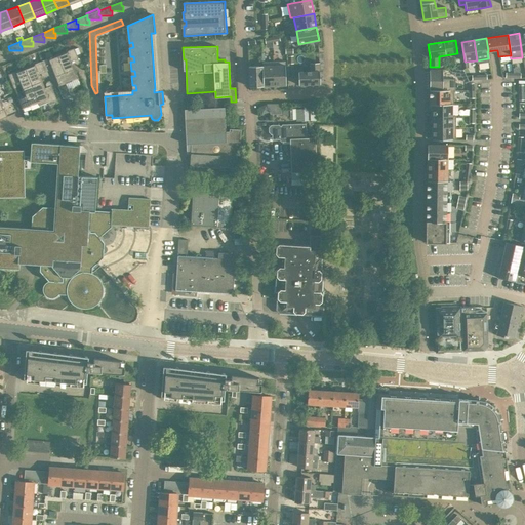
[(74,48),(57,54),(65,73),(74,69),(72,62),(74,61),(75,63),(77,64),(80,63),(74,48)]
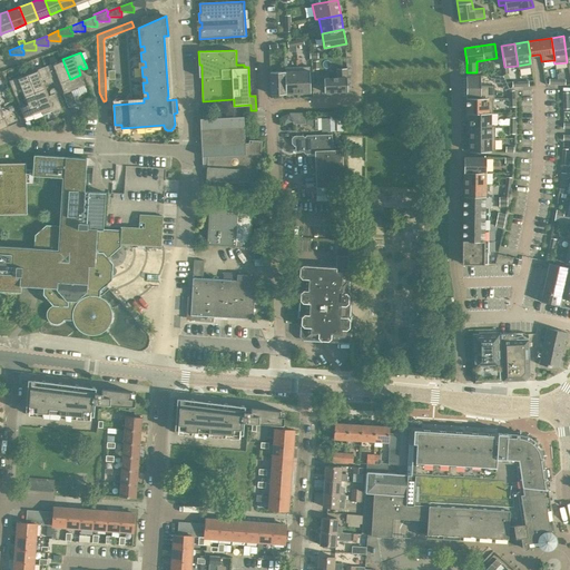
[(62,59),(45,67),(51,82),(53,81),(55,78),(53,76),(56,75),(59,82),(70,79),(62,59)]
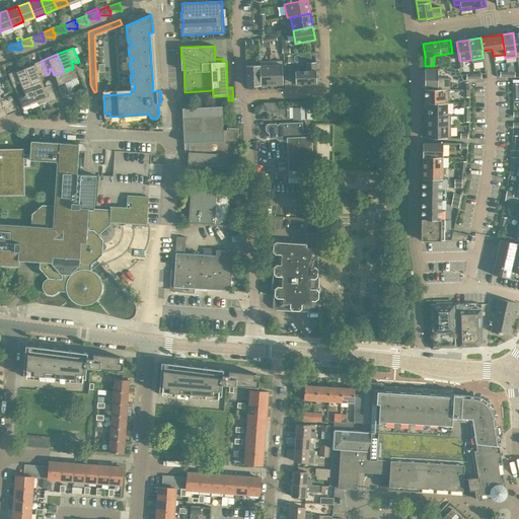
[(41,61),(24,67),(31,84),(42,80),(39,73),(41,72),(42,75),(44,76),(47,75),(41,61)]
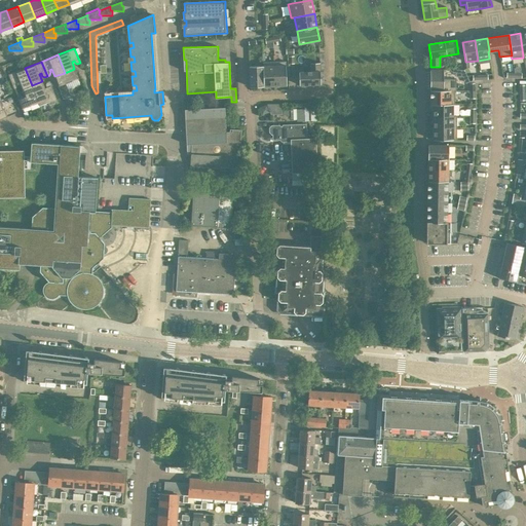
[(263,63),(263,66),(264,86),(275,86),(274,62),(263,63)]
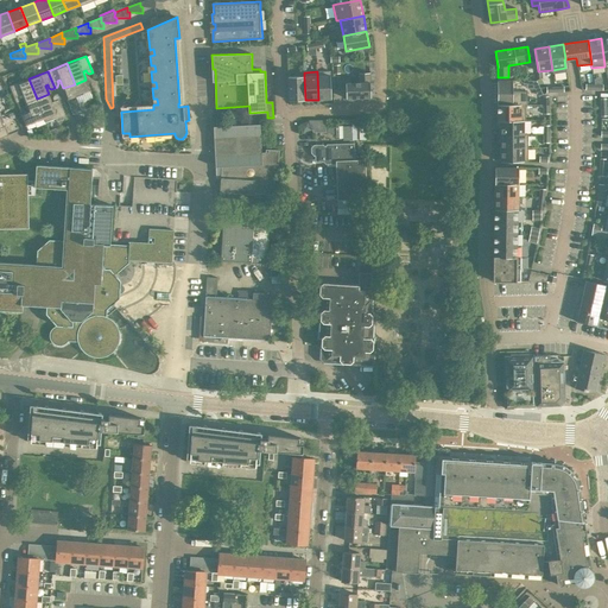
[(317,71),(318,100),(331,99),(330,71),(317,71)]
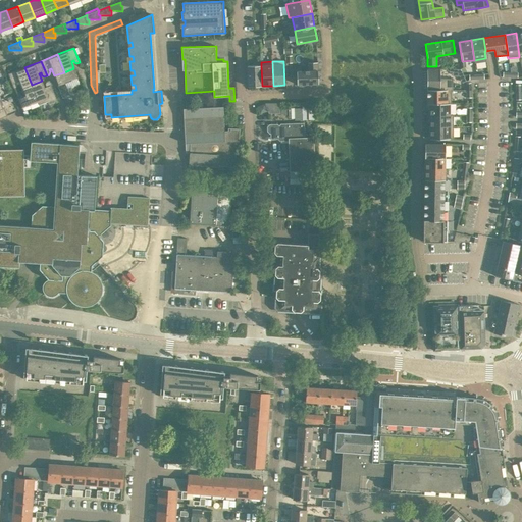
[(308,71),(297,71),(297,85),(318,84),(317,62),(308,62),(308,71)]
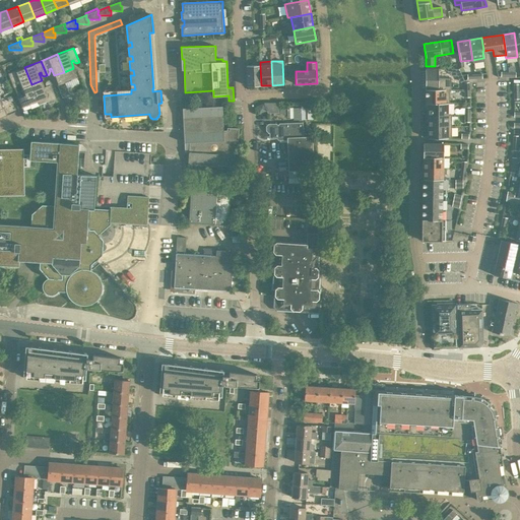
[(247,86),(261,85),(260,65),(247,66),(247,86)]
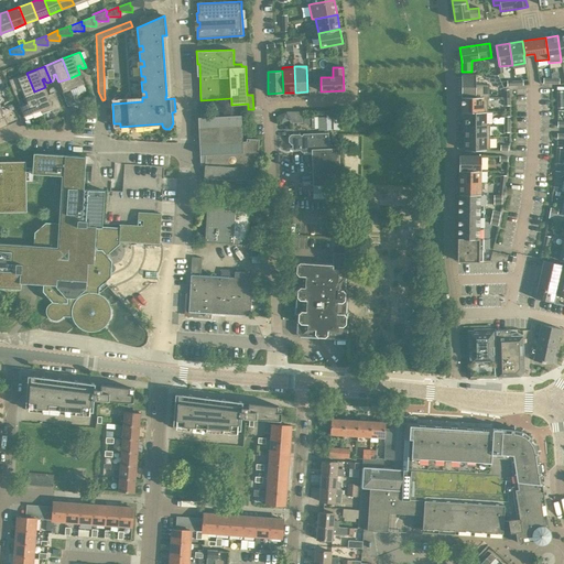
[(20,88),(23,96),(34,91),(26,73),(9,79),(15,95),(18,95),(19,91),(18,89),(20,88)]
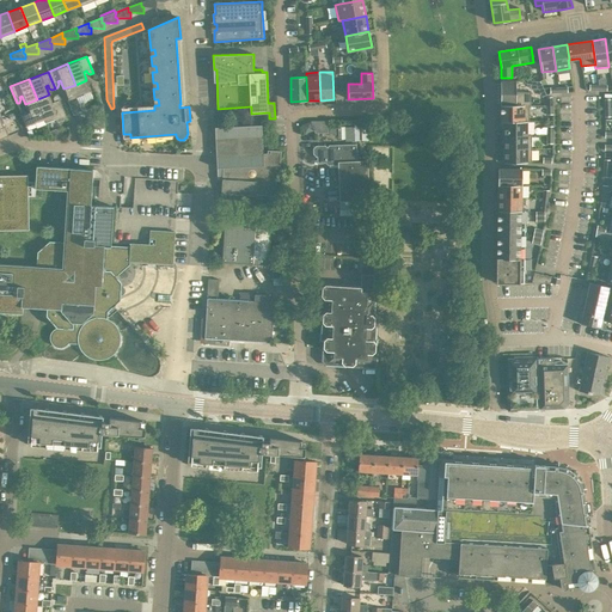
[(75,85),(63,89),(73,115),(83,111),(77,97),(91,91),(86,80),(75,85)]
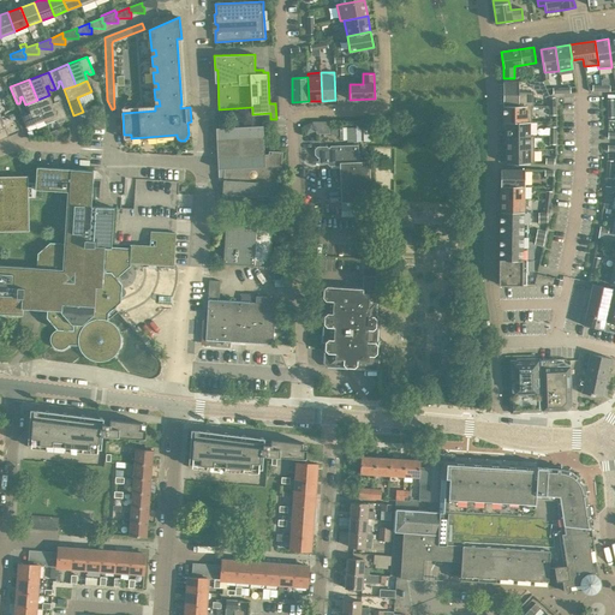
[(533,107),(533,93),(519,93),(519,82),(502,82),(503,107),(531,107),(533,107)]
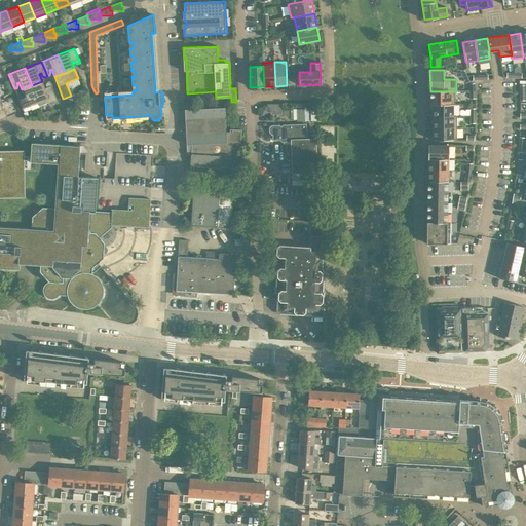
[(44,88),(42,81),(32,85),(39,103),(47,100),(49,105),(58,102),(49,81),(46,82),(46,85),(47,87),(44,88)]
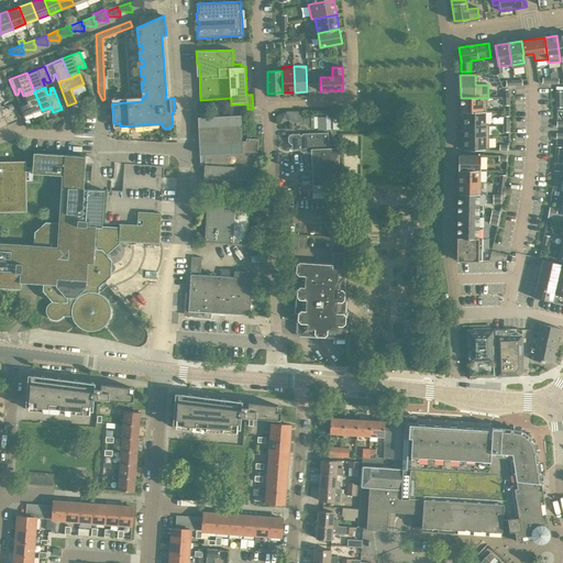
[(34,91),(23,96),(26,102),(23,103),(23,101),(20,100),(18,100),(23,117),(42,110),(34,91)]
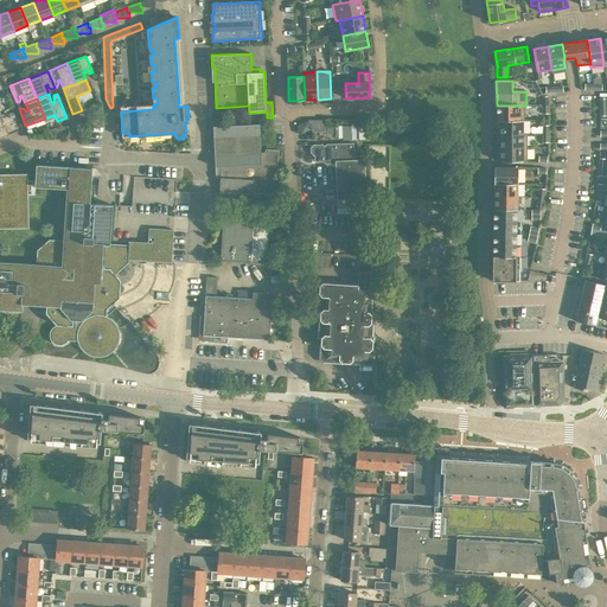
[(497,106),(497,121),(499,121),(523,121),(524,121),(524,106),(497,106)]
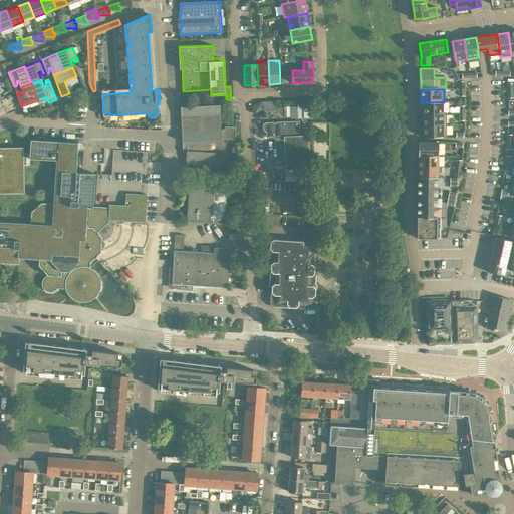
[(259,101),(259,111),(277,111),(276,100),(259,101)]
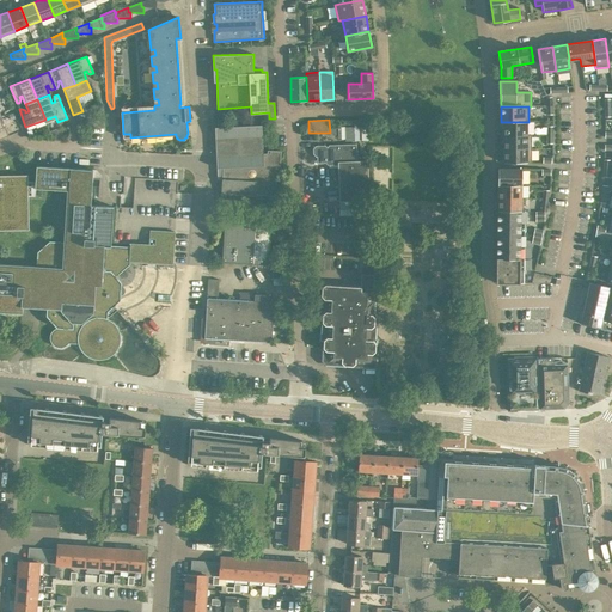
[(503,122),(503,135),(527,135),(527,122),(503,122)]
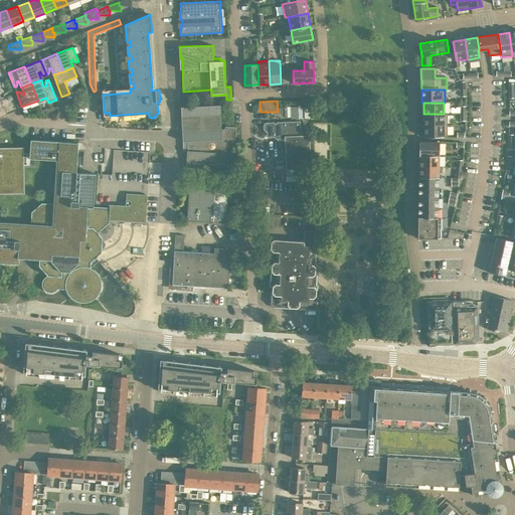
[(310,107),(303,107),(298,107),(298,119),(303,119),(303,118),(310,118),(310,107)]
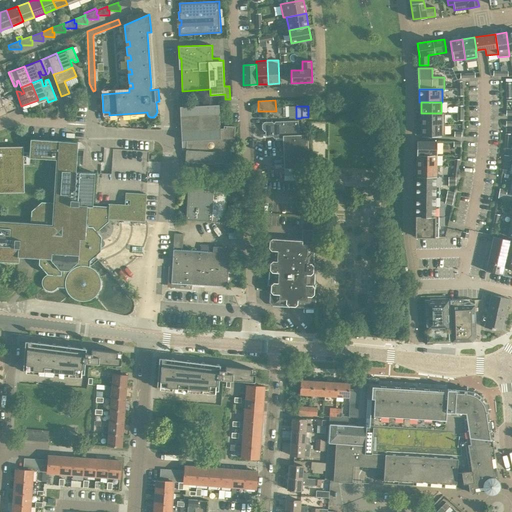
[(182,150),(186,150),(185,162),(215,164),(215,163),(225,164),(225,167),(232,168),(235,126),(223,126),(223,128),(220,128),(219,107),(180,109),(182,141),(182,150)]
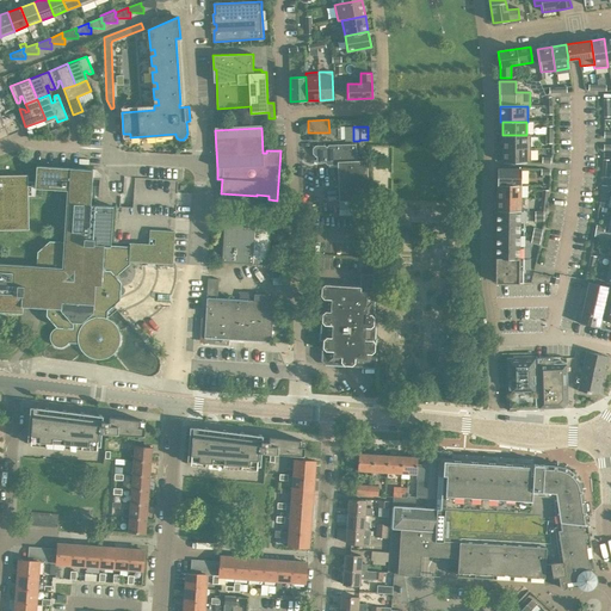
[(503,135),(503,149),(530,149),(530,135),(526,135),(503,135)]
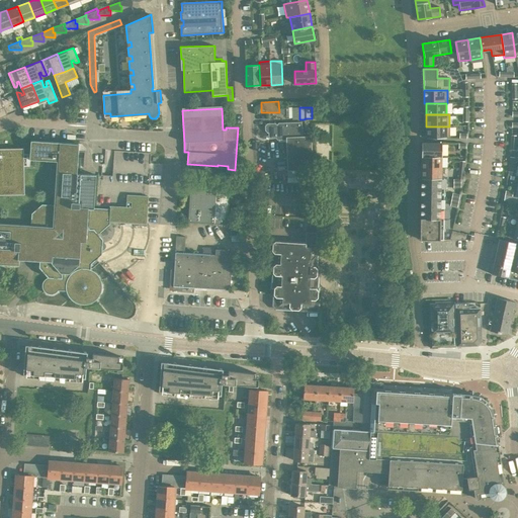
[(303,137),(301,122),(278,123),(277,124),(276,123),(268,123),(265,126),(265,131),(268,133),(269,133),(269,139),(276,138),(277,136),(280,139),(286,139),(287,139),(287,138),(303,137)]
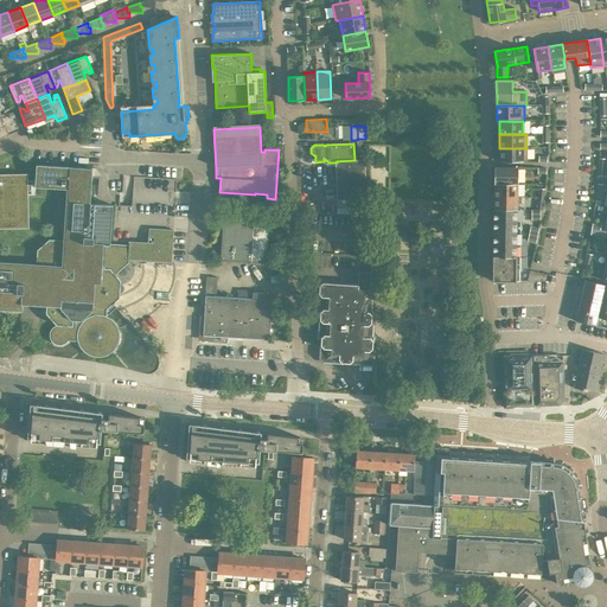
[(526,148),(499,148),(499,161),(526,161),(526,148)]
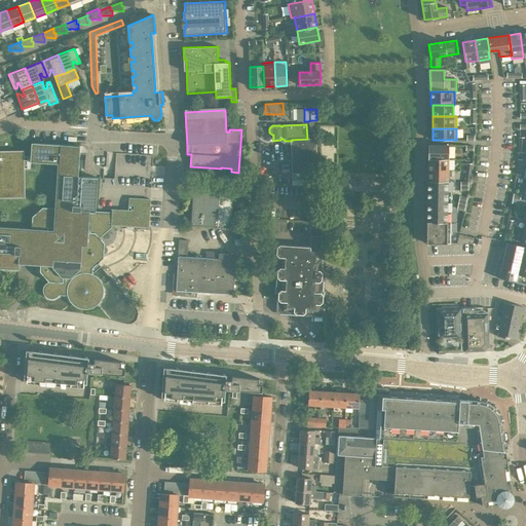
[(316,138),(307,139),(292,140),(292,141),(291,141),(292,173),(317,172),(316,138)]
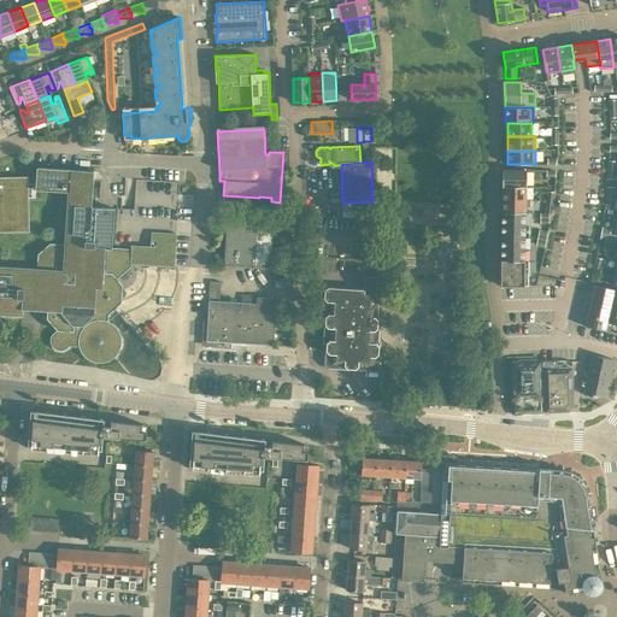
[(131,264),(131,248),(112,247),(115,209),(93,207),(94,183),(94,181),(94,171),(37,168),(36,183),(29,183),(28,176),(0,176),(0,231),(30,231),(29,197),(68,195),(64,244),(51,242),(39,254),(37,268),(0,265),(0,313),(23,315),(23,309),(48,310),(47,318),(58,330),(57,330),(56,331),(54,333),(54,334),(53,334),(52,335),(52,338),(51,340),(51,341),(51,342),(52,344),(53,346),(53,347),(54,348),(57,350),(58,350),(59,351),(60,351),(63,351),(64,350),(66,350),(66,348),(68,348),(69,347),(70,346),(82,346),(83,350),(84,351),(84,352),(86,353),(87,354),(88,356),(90,357),(93,358),(94,359),(97,359),(99,360),(101,360),(104,360),(106,359),(107,359),(110,358),(112,357),(113,356),(116,353),(117,352),(118,348),(119,347),(119,346),(121,344),(121,342),(121,340),(121,338),(119,335),(119,334),(118,331),(117,330),(115,328),(115,327),(112,325),(110,324),(109,323),(109,315),(116,309),(122,304),(122,298),(123,298),(124,297),(125,297),(125,295),(127,294),(127,293),(127,292),(127,291),(125,289),(124,289),(124,288),(123,288),(123,286),(118,278),(127,270),(130,268),(131,266),(131,264)]
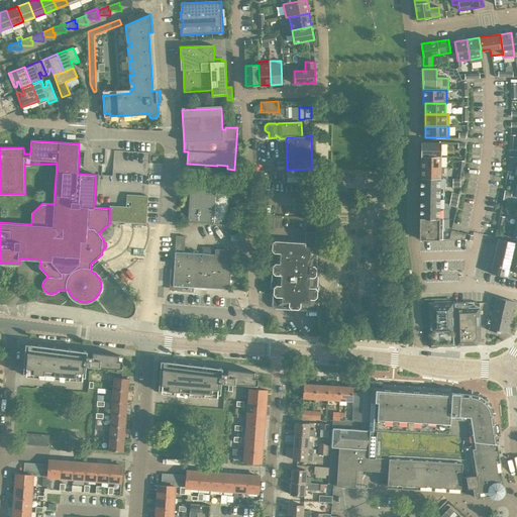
[(420,157),(440,157),(440,142),(421,142),(420,157)]
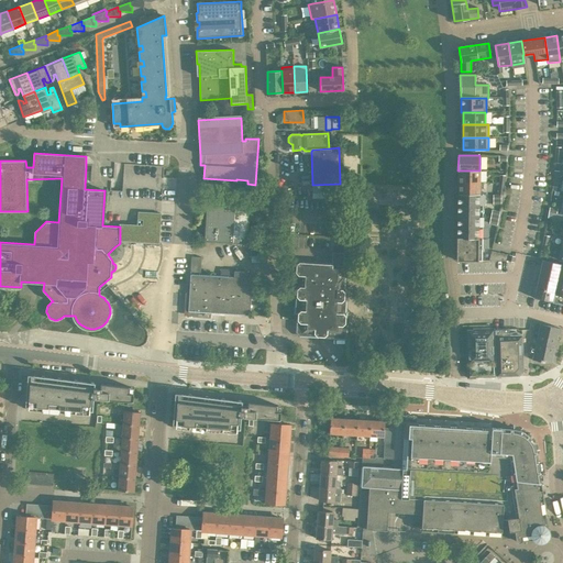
[(479,170),(457,170),(457,183),(479,183),(479,170)]
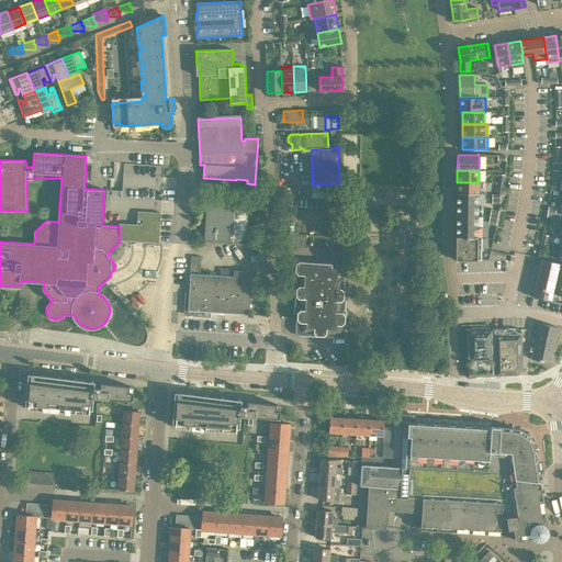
[(479,182),(457,182),(457,193),(479,194),(479,182)]
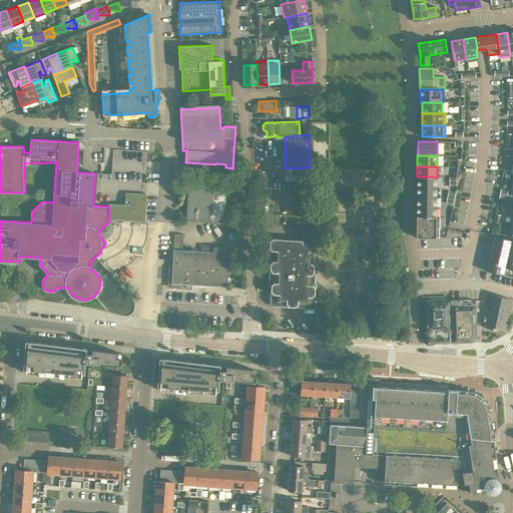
[(417,176),(417,197),(440,197),(440,177),(437,177),(417,176)]
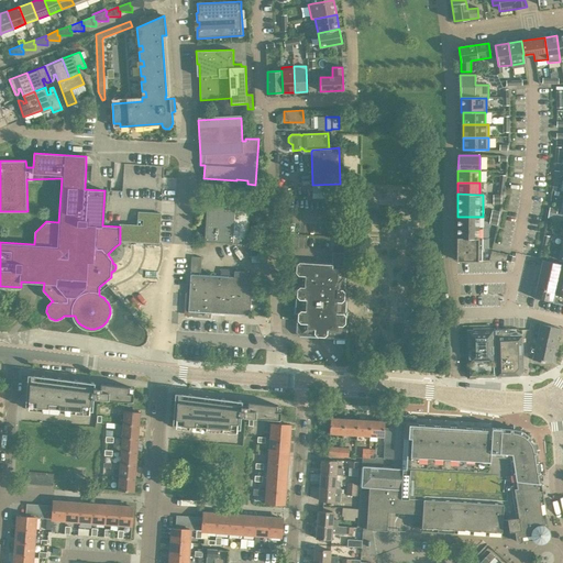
[(250,203),(235,202),(206,201),(203,242),(247,244),(250,203)]
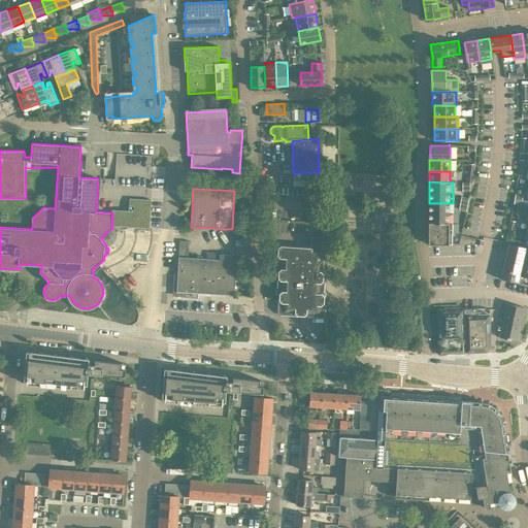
[(129,211),(113,210),(112,212),(112,226),(128,227),(128,229),(132,229),(134,227),(150,228),(152,200),(130,199),(129,210),(129,211)]
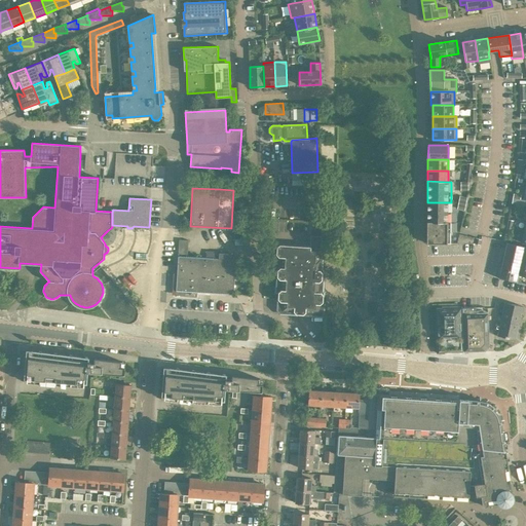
[(427,202),(427,214),(426,223),(450,223),(451,202),(427,202)]
